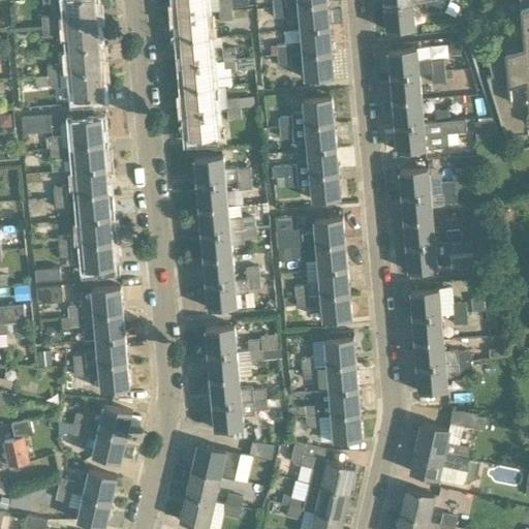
[(41,17),(42,26),(97,22),(95,0),(65,0),(66,13),(41,17)]
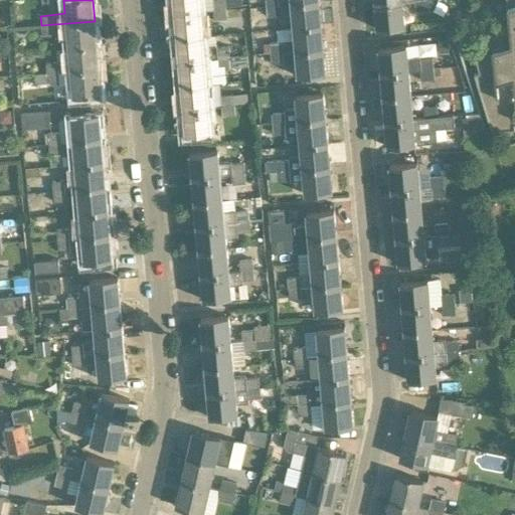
[(212,10),(225,9),(224,0),(171,0),(172,14),(201,11),(212,10)]
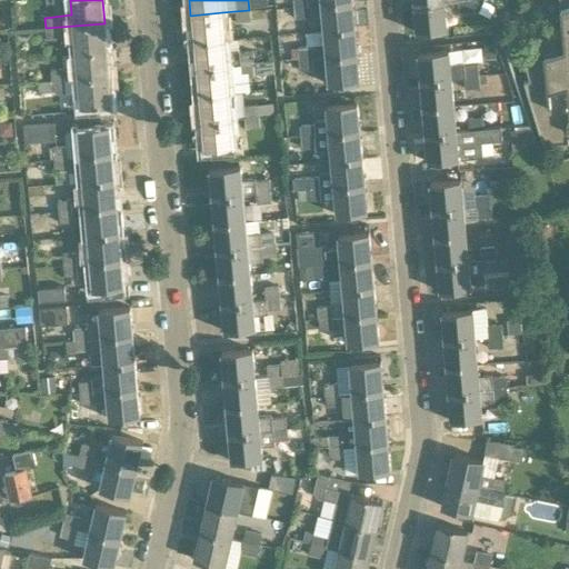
[(568,0),(559,0),(563,49),(523,62),(529,80),(523,81),(543,146),(549,146),(549,139),(568,137),(568,0)]
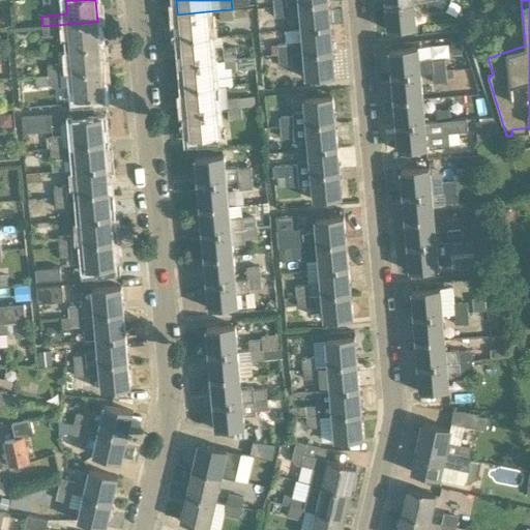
[(328,1),(299,4),(299,6),(301,29),(330,26),(328,1)]
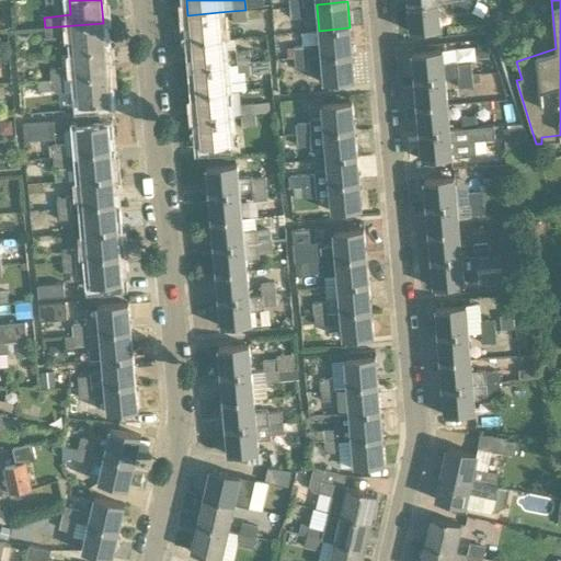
[(466,1),(451,2),(453,13),(467,12),(466,1)]
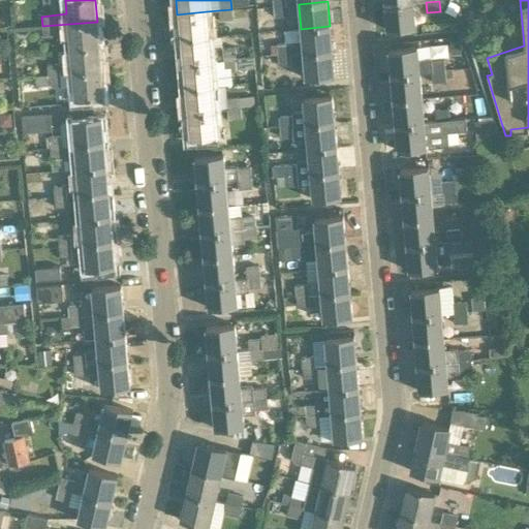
[(414,3),(384,5),(386,31),(416,28),(414,3)]
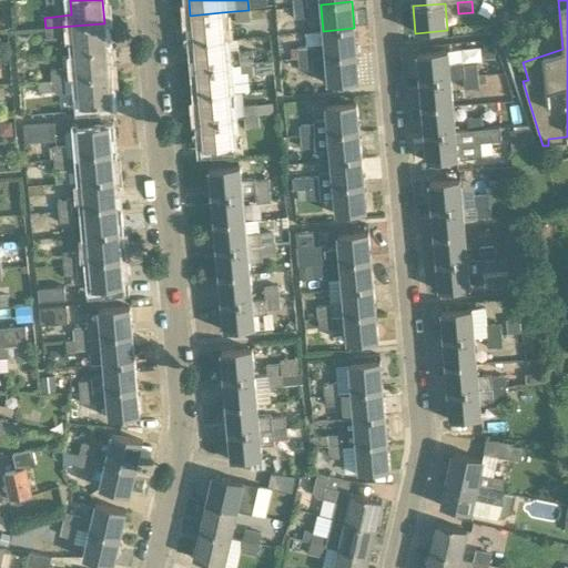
[(310,18),(308,6),(294,7),(295,19),(310,18)]
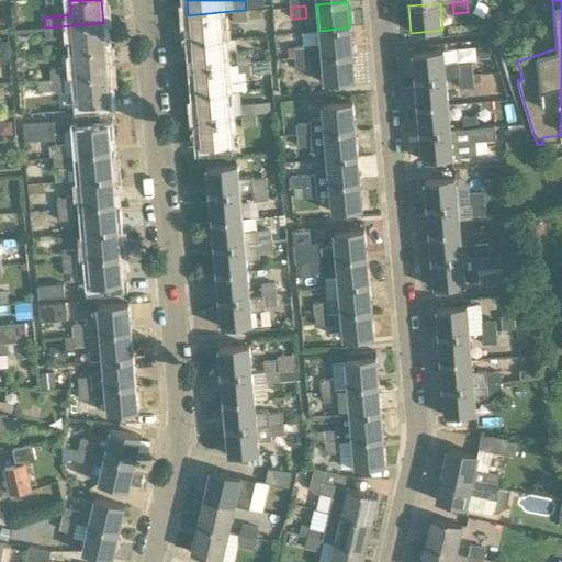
[(247,20),(246,10),(232,11),(232,21),(247,20)]
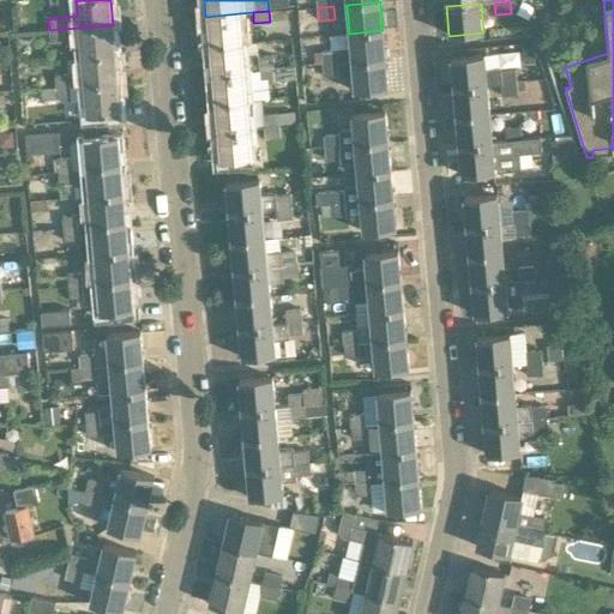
[(242,42),(240,14),(240,13),(205,17),(209,46),(242,42)]
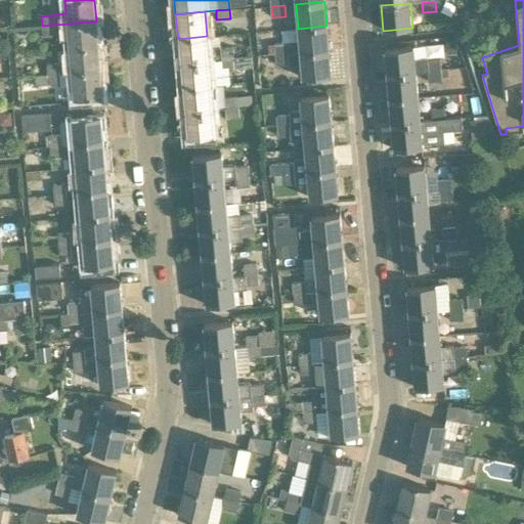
[(69,48),(98,46),(96,22),(42,26),(43,38),(68,36),(69,48)]
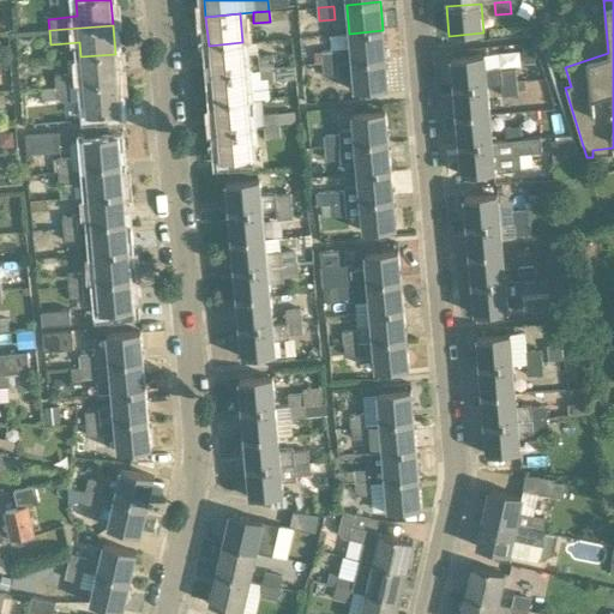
[(349,34),(350,60),(351,62),(385,60),(383,30),(349,34)]
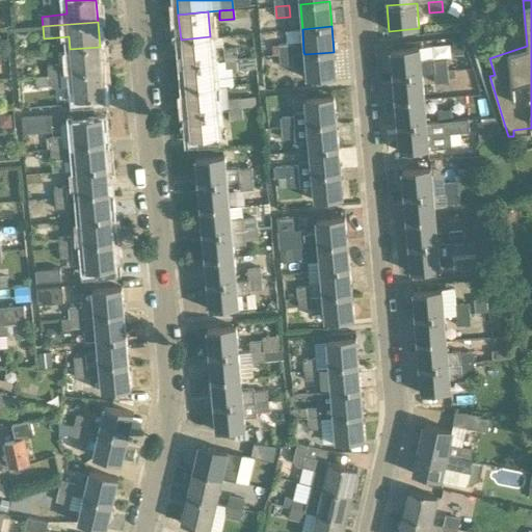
[(225,60),(238,59),(237,49),(224,50),(223,47),(211,48),(210,36),(181,40),(183,64),(212,61),(225,60)]
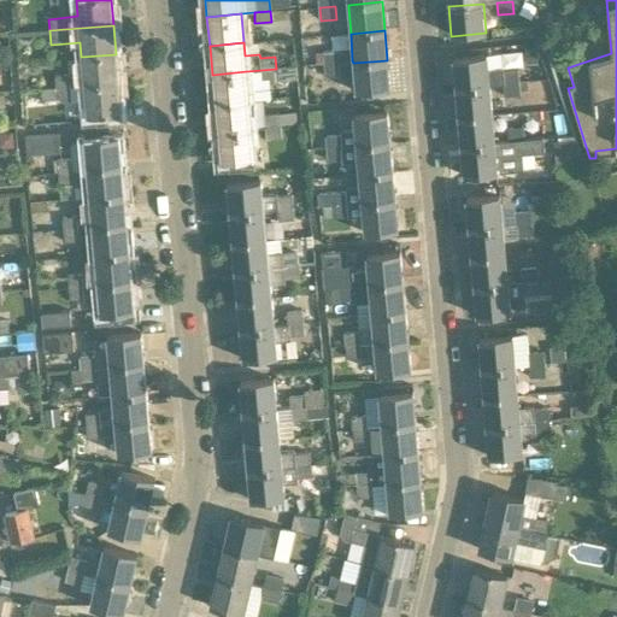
[(536,48),(527,50),(528,64),(538,64),(536,48)]
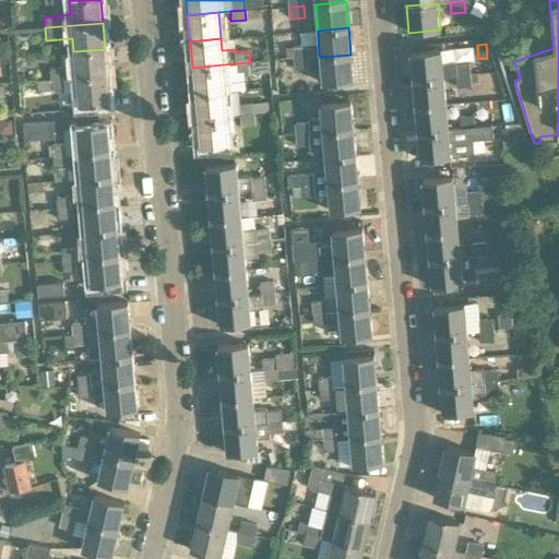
[(293,59),(308,58),(308,46),(292,48),(293,58),(293,59)]
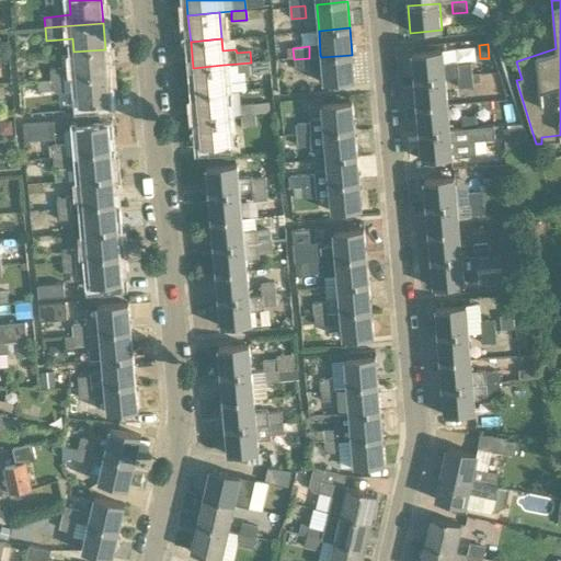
[(77,79),(107,76),(105,49),(73,52),(76,67),(48,69),(49,80),(77,78),(77,79)]
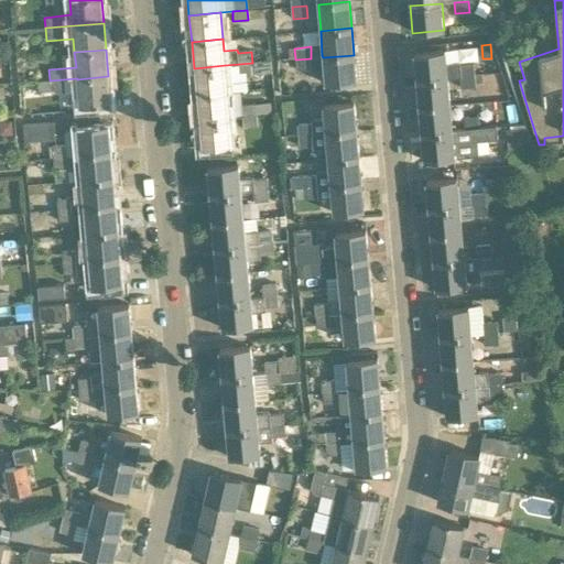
[(463,77),(475,76),(474,65),(462,66),(462,64),(446,65),(445,51),(413,54),(416,82),(447,78),(463,77)]
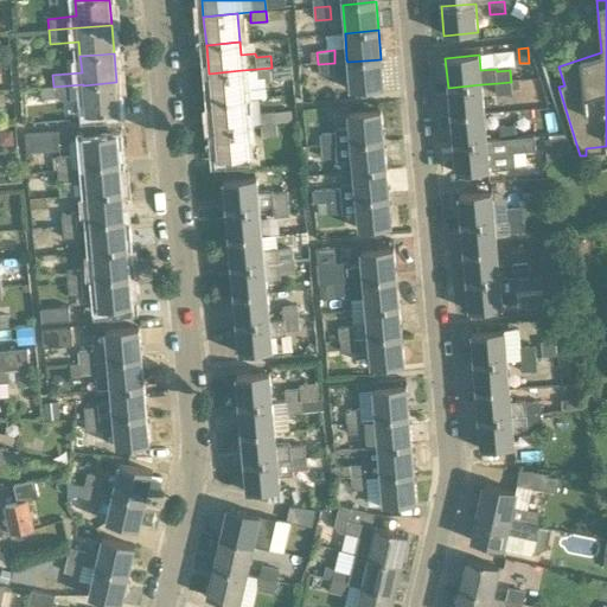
[(334,63),(318,64),(319,76),(333,75),(334,77),(349,76),(350,91),(383,89),(381,59),(347,62),(334,63)]
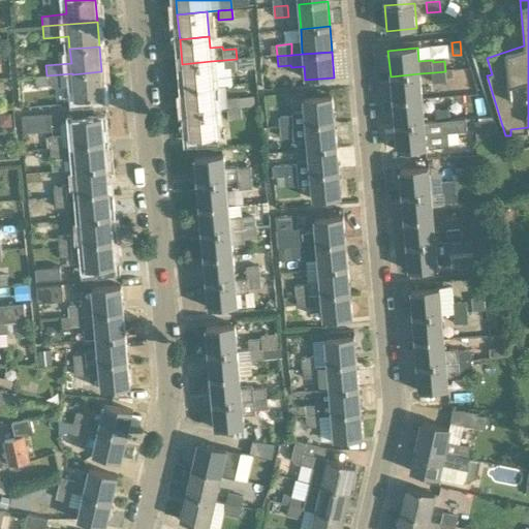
[(237,59),(224,60),(224,70),(237,69),(237,59)]
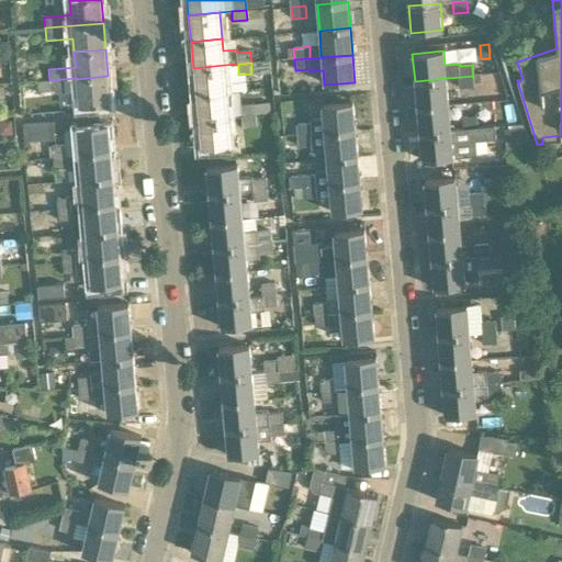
[(195,94),(227,91),(224,65),(193,68),(195,94)]
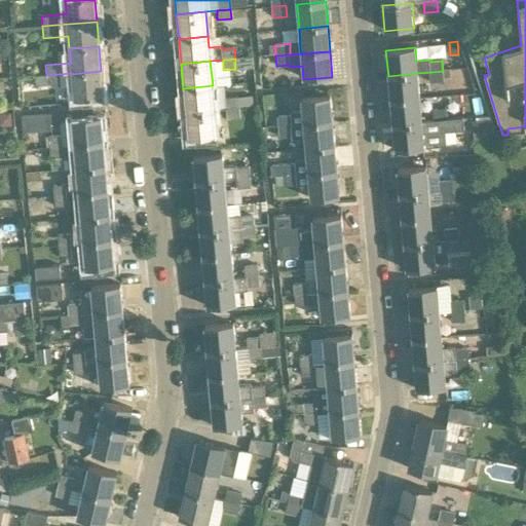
[(72,73),(46,75),(35,76),(36,87),(73,84),(74,100),(104,97),(101,71),(72,74),(72,73)]
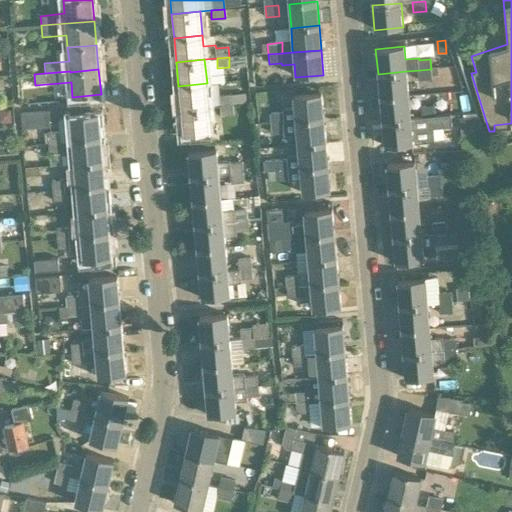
[(420,70),(421,80),(432,79),(431,69),(420,70)]
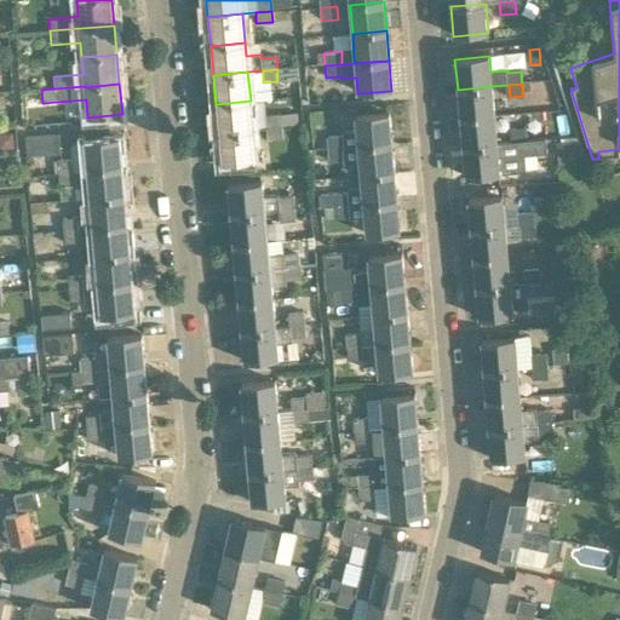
[(460,119),(495,115),(492,86),(458,90),(460,119)]
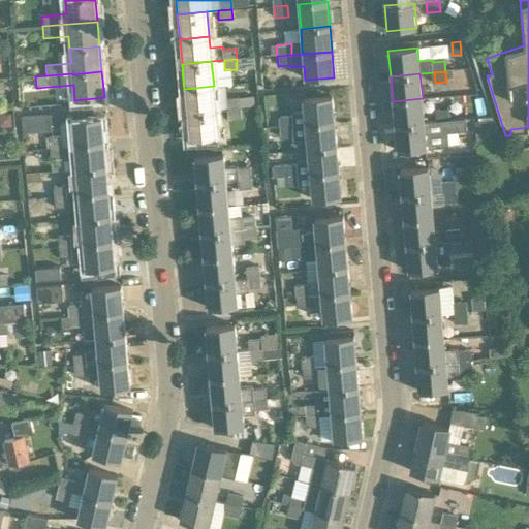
[(186,114),(216,111),(214,86),(184,89),(186,114)]
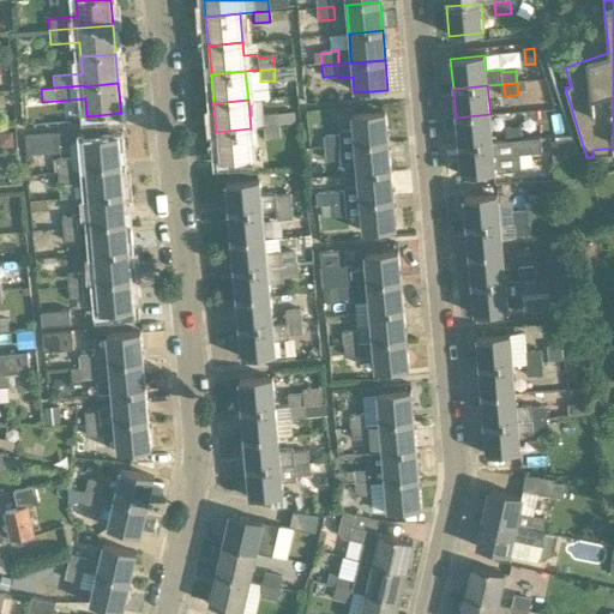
[(296,110),(278,113),(280,126),(298,125),(296,110)]
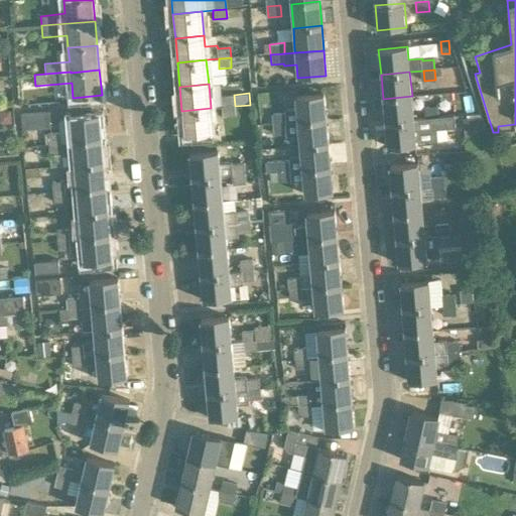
[(272,113),(272,116),(272,124),(327,119),(324,94),(294,97),(296,109),(284,110),(284,112),(272,113)]
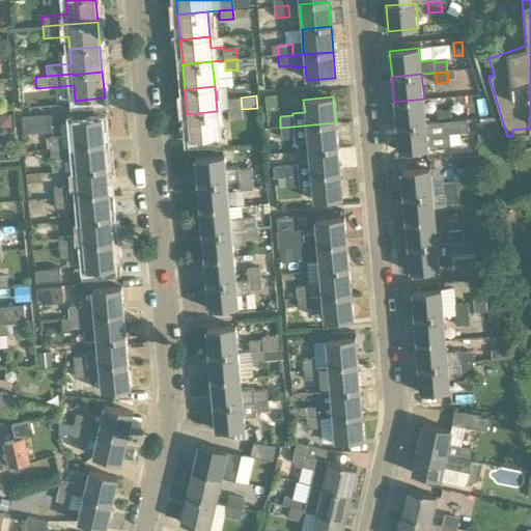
[(230,110),(242,109),(241,98),(229,99),(230,110)]
